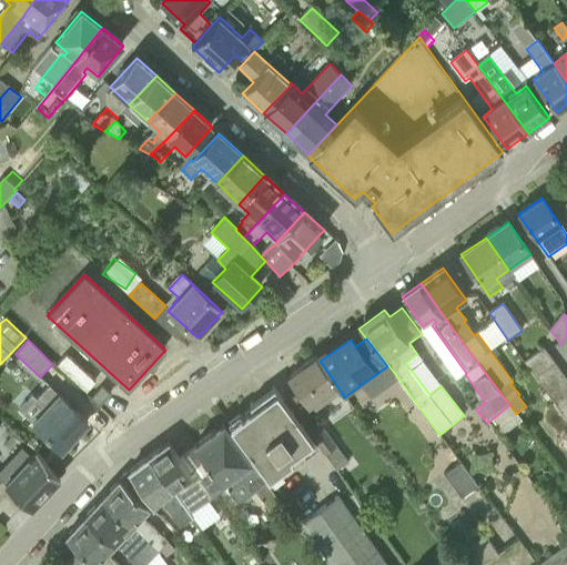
[(534,373),(553,361),(544,349),(526,362),(534,373)]
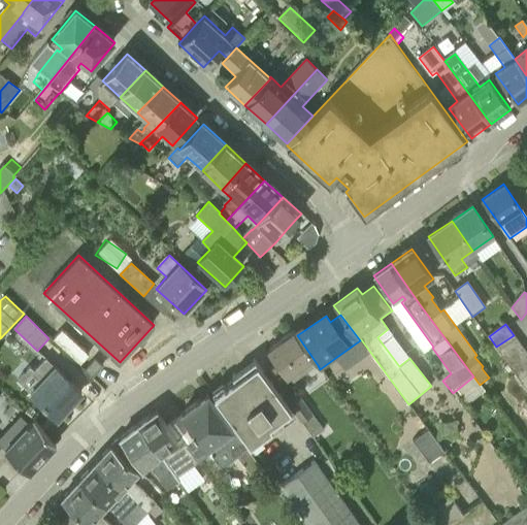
[(61,330),(53,339),(80,364),(89,355),(61,330)]
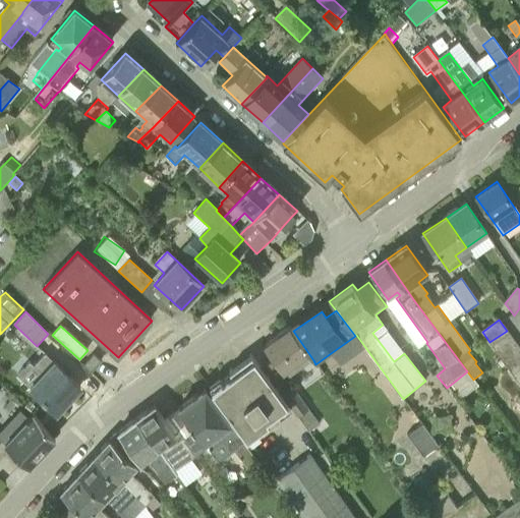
[(291,328),(266,346),(288,379),(313,360),(293,331),(291,328)]
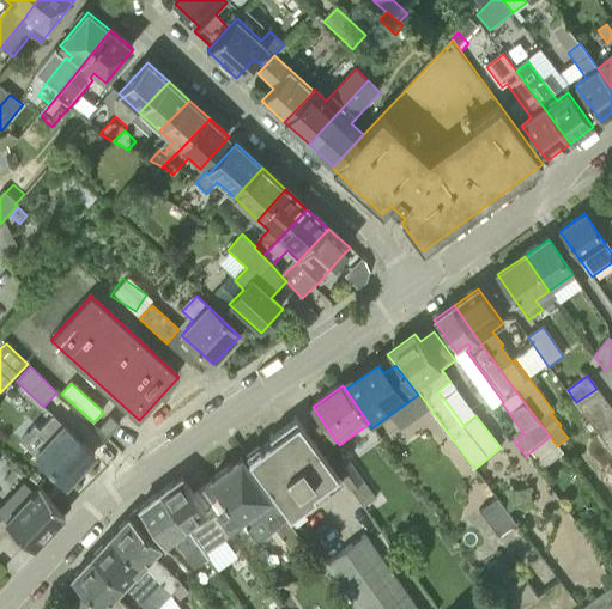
[(586,415),(605,401),(597,389),(576,402),(586,415)]
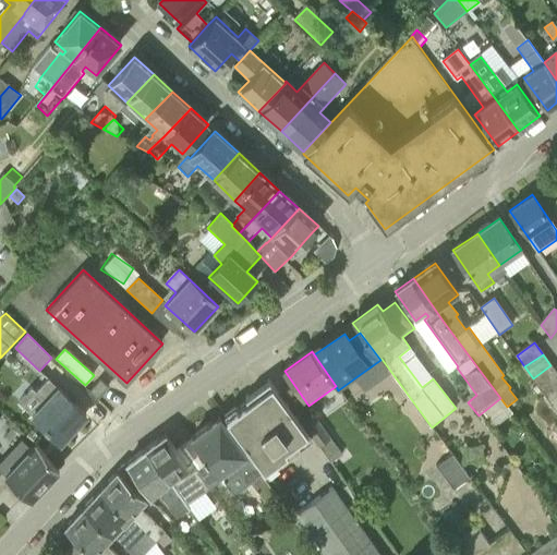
[(542,389),(556,377),(556,374),(551,365),(533,378),(542,389)]
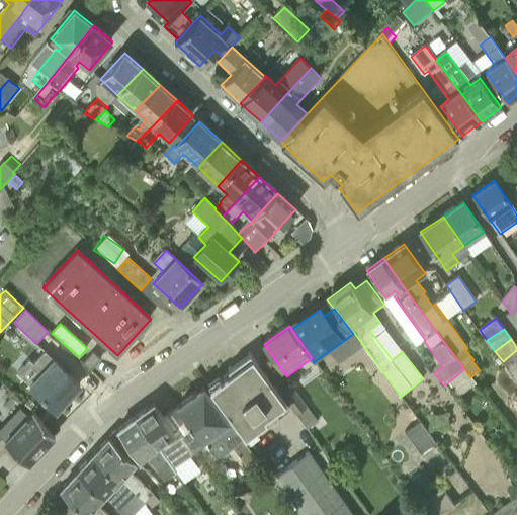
[(510,372),(516,366),(516,350),(503,361),(510,372)]
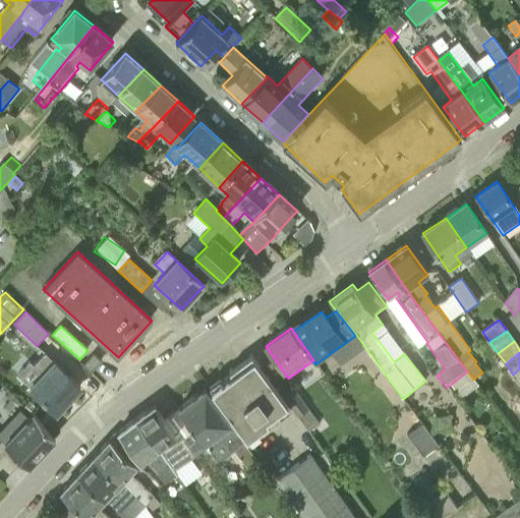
[(31,362),(17,377),(57,414),(80,388),(45,355),(35,365),(31,362)]
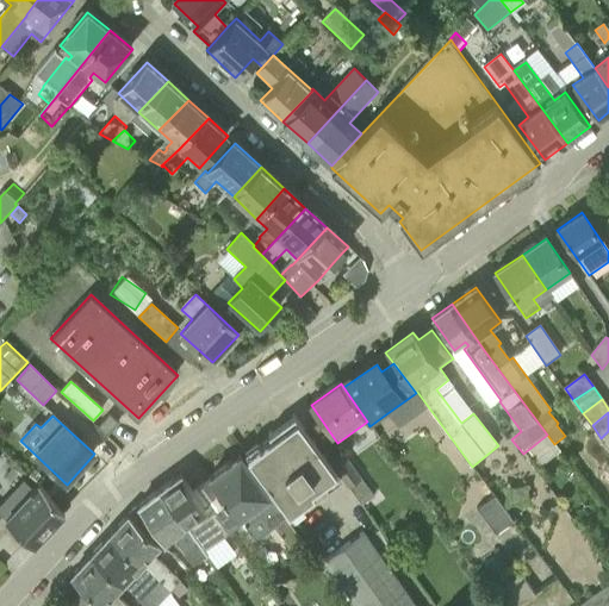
[(119,425),(110,416),(98,429),(107,437),(119,425)]
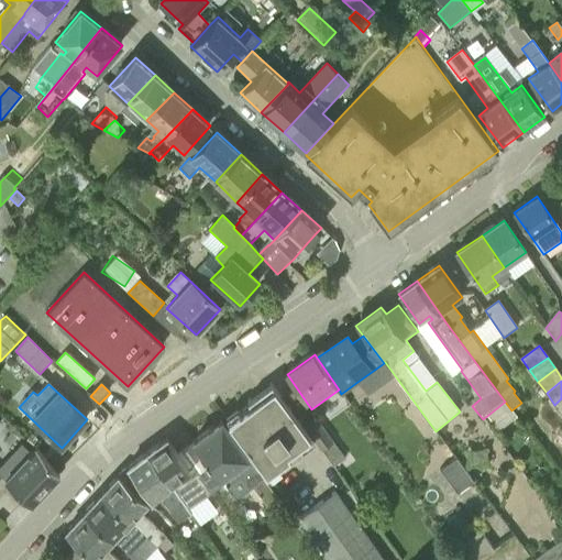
[(228,423),(266,475),(290,458),(289,454),(310,438),(278,394),(257,409),(251,401),(248,403),(251,406),(228,423)]
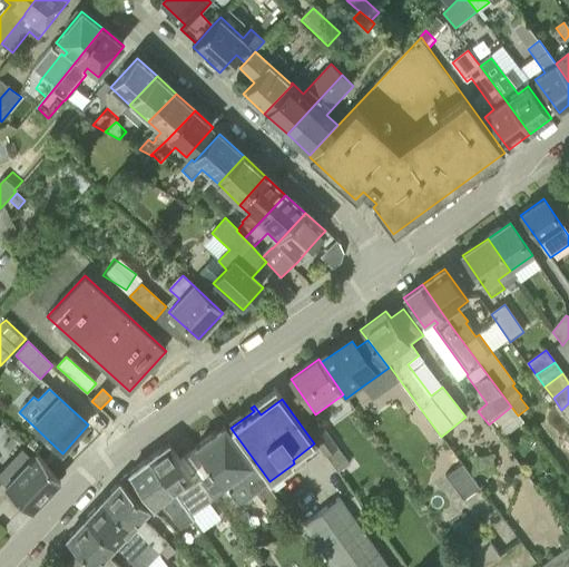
[(311,434),(337,472),(350,465),(322,426),(311,434)]
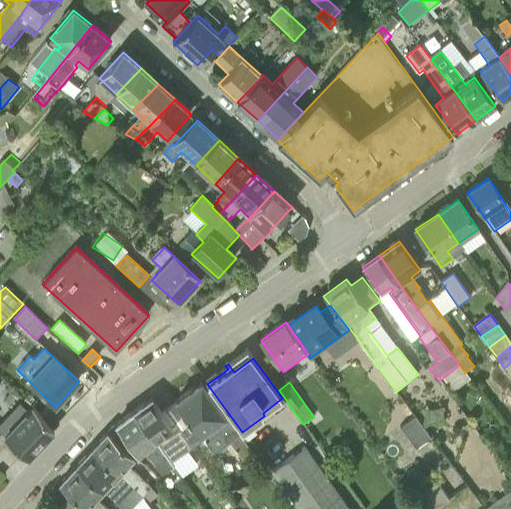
[(240,437),(227,418),(202,383),(176,402),(165,410),(175,424),(181,433),(193,424),(207,445),(219,435),(227,446),(230,444),(239,457),(250,449),(241,436),(240,437)]
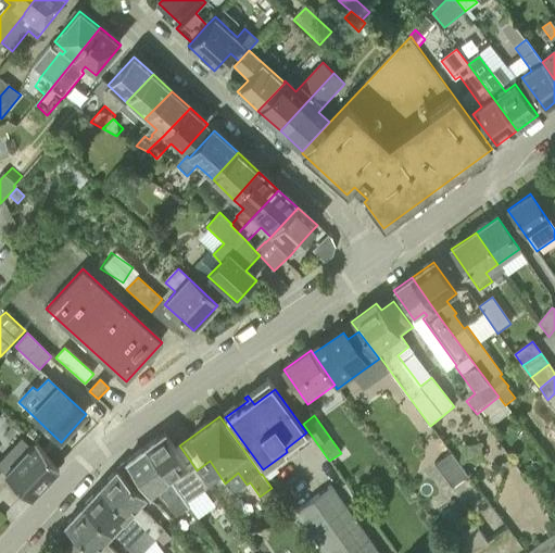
[(190,461),(187,464),(165,434),(146,449),(186,505),(187,504),(193,500),(209,489),(197,470),(190,461)]
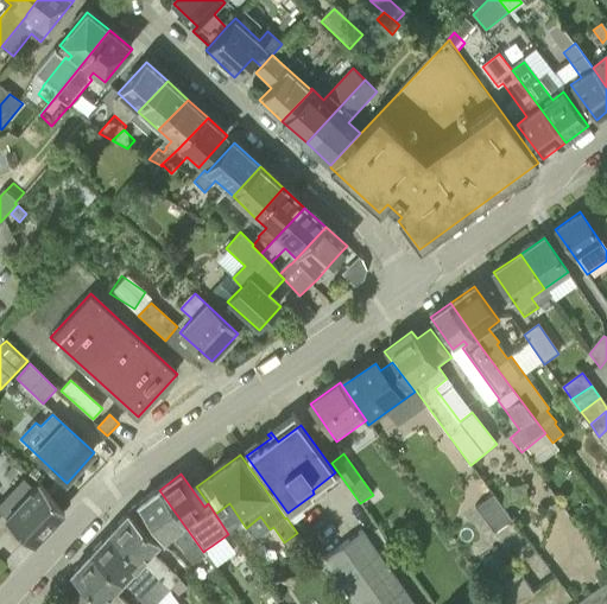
[(29,485),(2,515),(27,538),(35,545),(64,512),(35,484),(32,488),(29,485)]
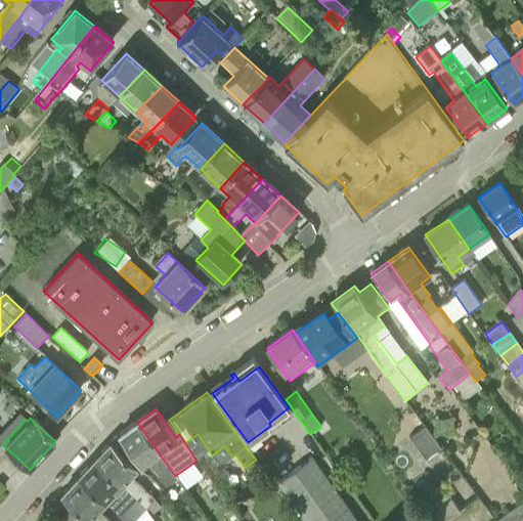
[(137,423),(119,435),(141,467),(148,462),(166,487),(178,478),(176,475),(175,476),(137,423)]
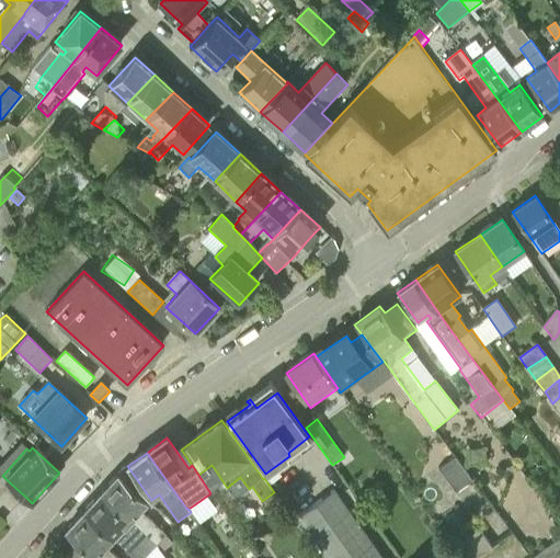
[(438,469),(456,492),(472,481),(455,457),(438,469)]
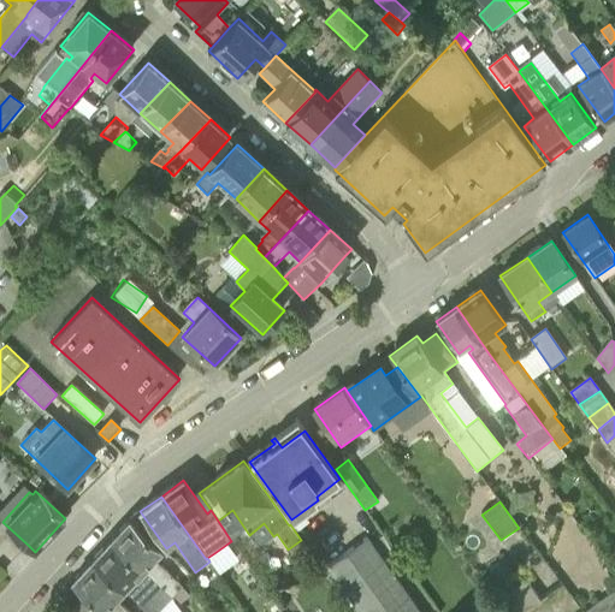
[(154,559),(164,551),(130,521),(111,540),(173,598),(183,587),(154,559)]
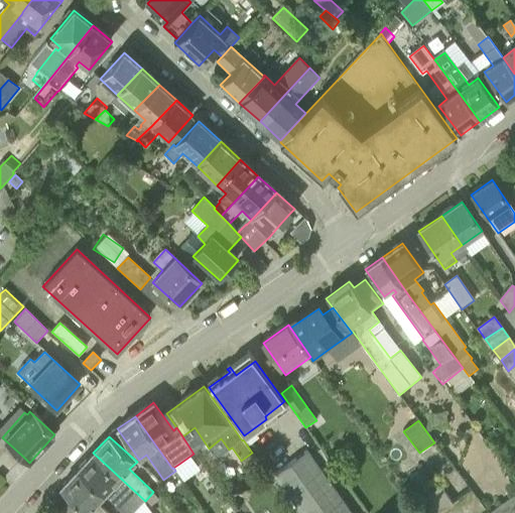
[(0,438),(0,454),(13,467),(23,457),(2,437),(0,438)]
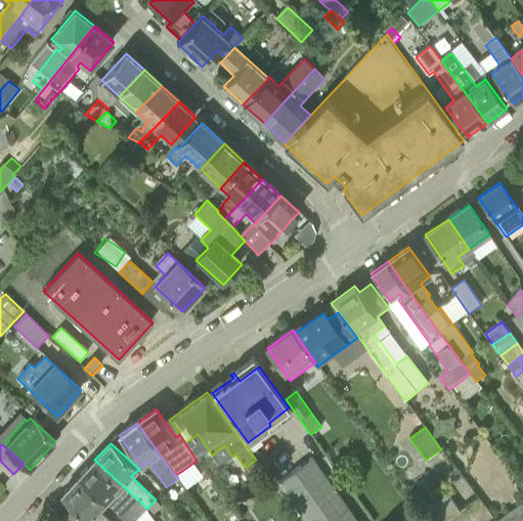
[(356,520),(313,459),(278,483),(304,520),(356,520)]
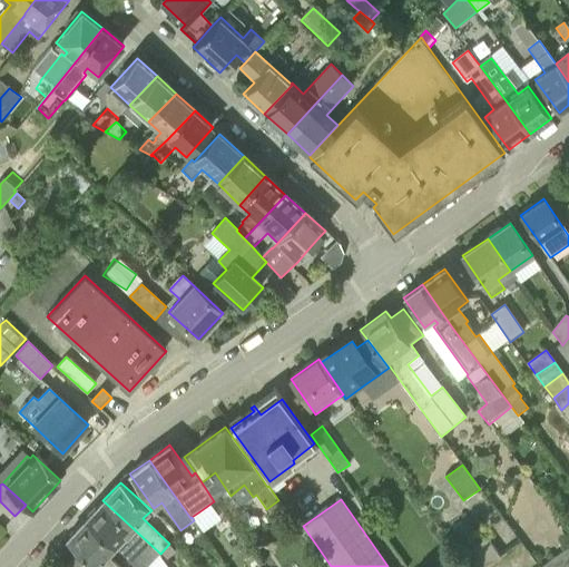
[(115,548),(135,566),(147,566),(158,555),(160,554),(102,500),(86,519),(116,547),(115,548)]
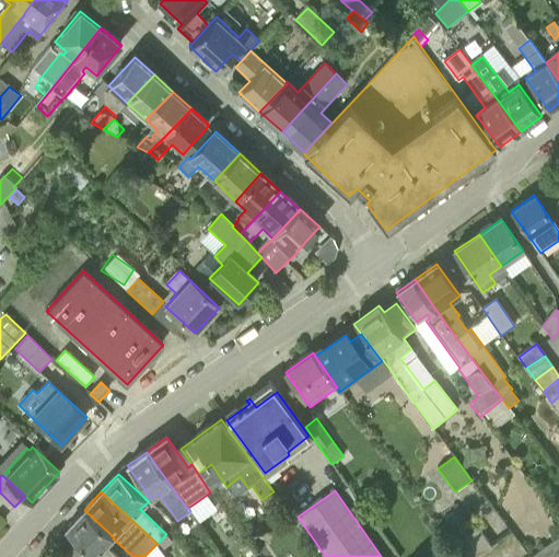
[(0,513),(4,518),(14,507),(0,492),(0,513)]
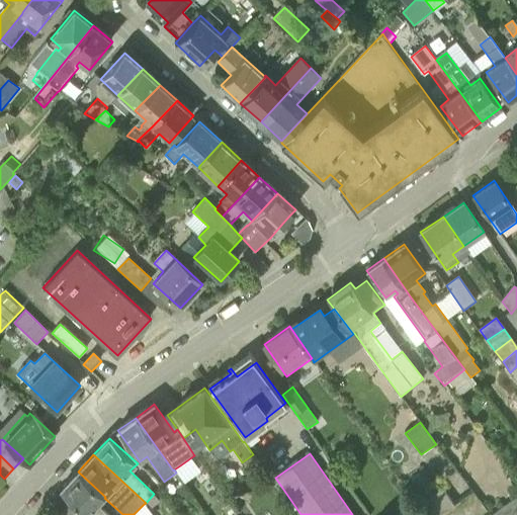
[(104,498),(105,497),(78,471),(62,489),(76,503),(86,514),(107,514),(97,505),(104,498)]
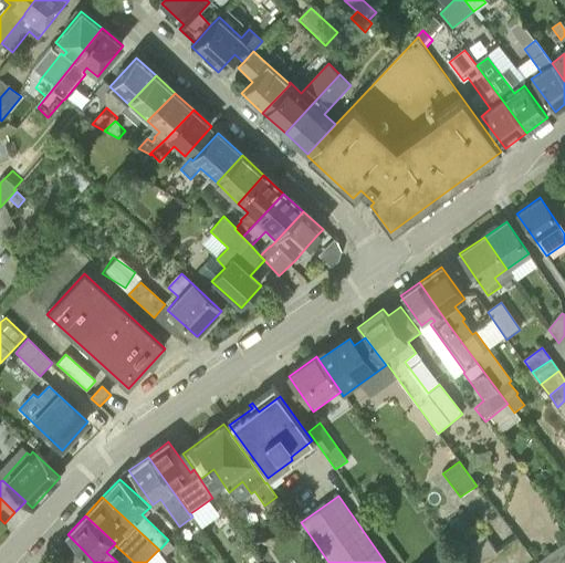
[(480,537),(464,515),(449,528),(464,549),(480,537)]
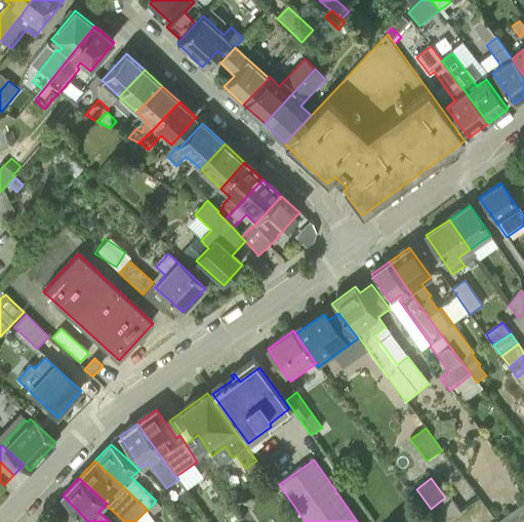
[(445,497),(431,509),(427,512),(434,521),(447,521),(460,513),(447,495),(445,497)]
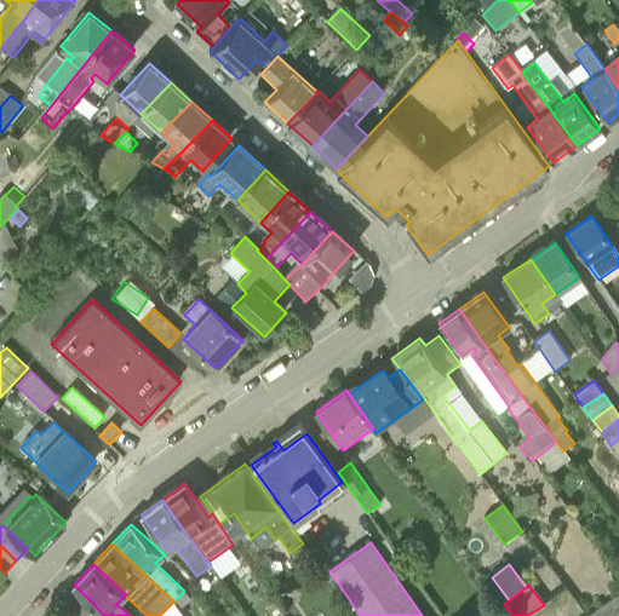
[(618,594),(591,615),(618,615),(618,594)]
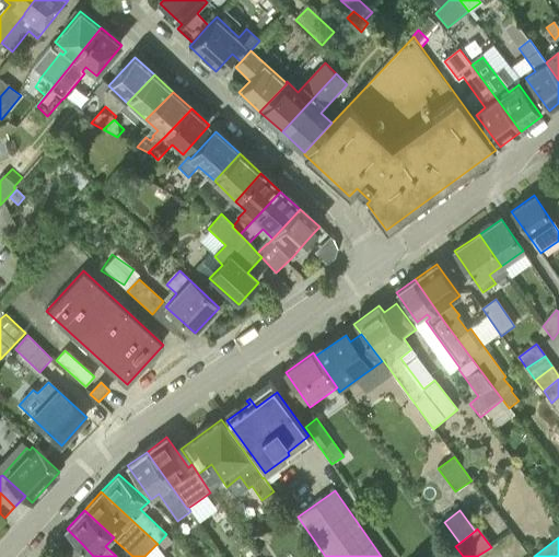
[(83,556),(73,547),(66,556),(60,552),(56,556),(83,556)]
